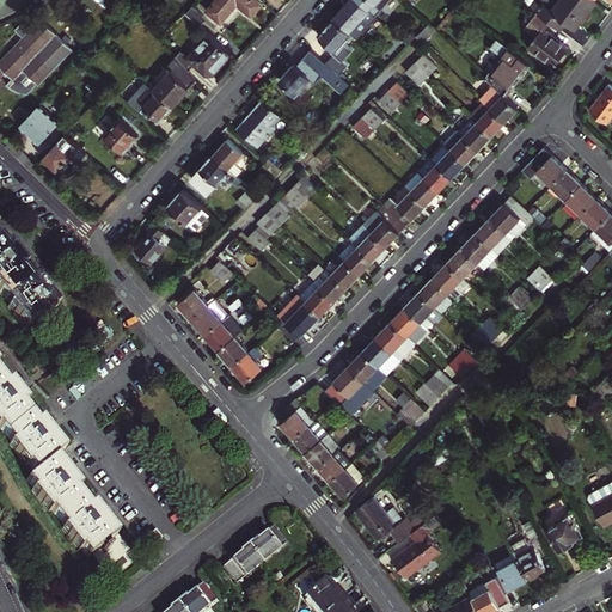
[(261,5),(255,0),(216,0),(208,11),(221,23),(238,4),(251,16),(261,5)]
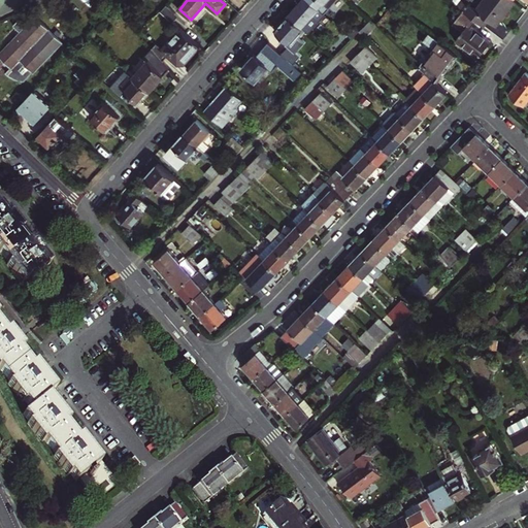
[(303,0),(289,17),(301,28),(306,23),(311,27),(324,13),(307,0),(303,0)]
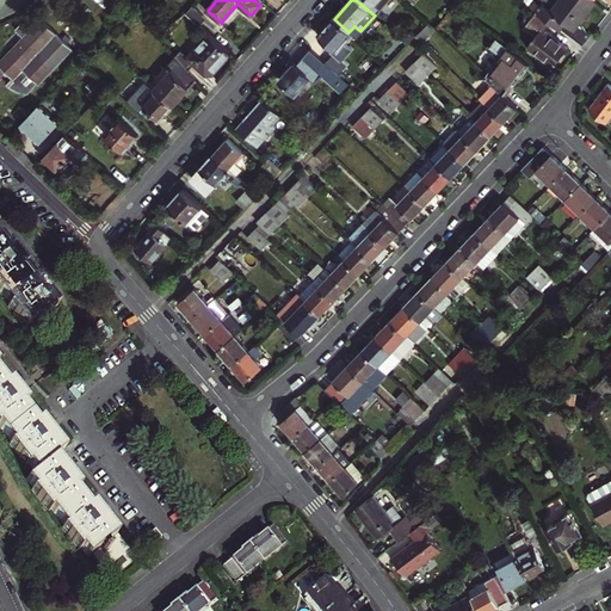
[(356,0),(375,16),(388,0),(356,0)]
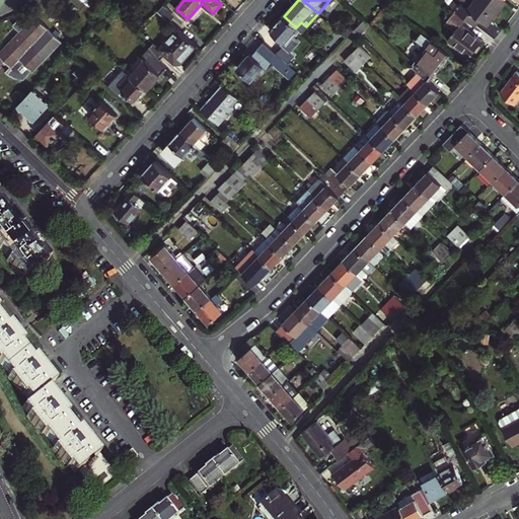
[(488,25),(507,2),(505,0),(504,0),(475,0),(468,11),(460,5),(456,11),(458,12),(468,19),(475,25),(480,19),(488,25)]
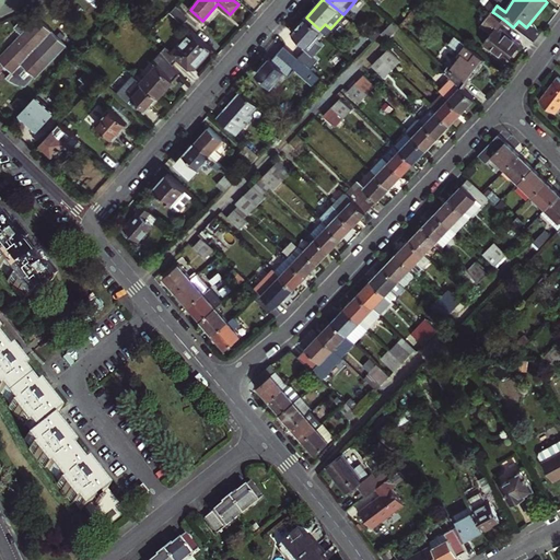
[(177,7),(172,13),(184,23),(189,18),(177,7)]
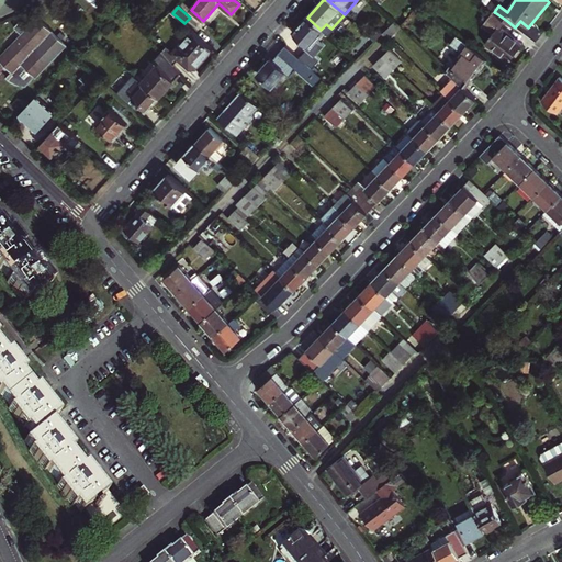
[(494,12),(493,11),(482,25),(493,34),(485,43),(509,62),(523,44),(502,27),(507,21),(496,13),(494,12)]
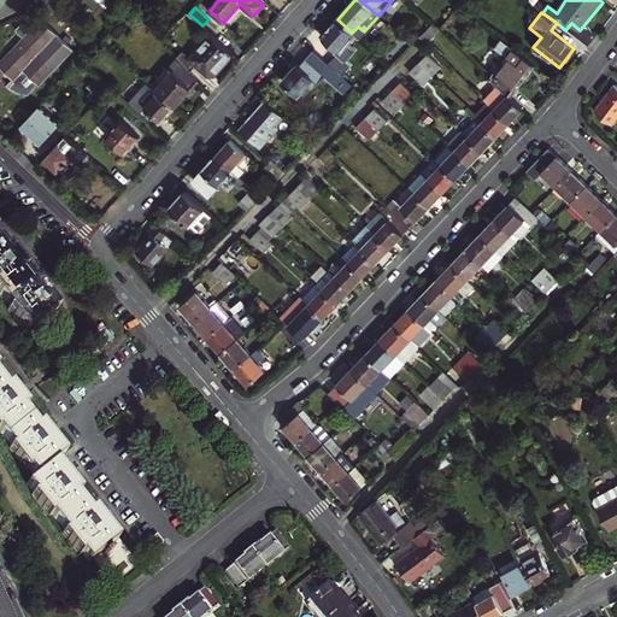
[(7,78),(9,77),(13,82),(9,87),(13,90),(19,94),(24,98),(31,98),(76,52),(42,19),(31,30),(23,22),(15,30),(23,39),(0,62),(0,69),(3,71),(1,72),(7,78)]
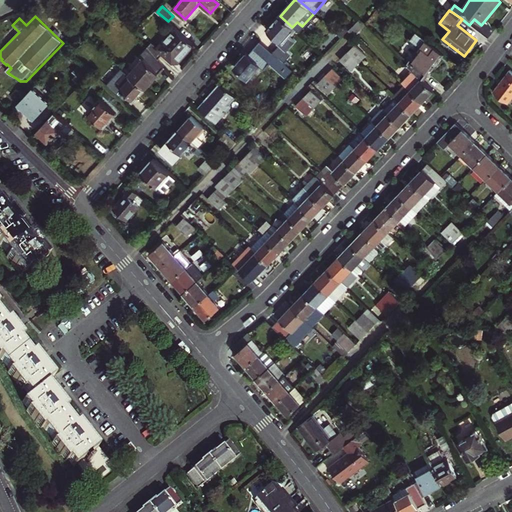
[(273,53),(284,63),(292,55),(284,47),(290,39),(287,36),(294,29),(292,27),(280,16),(268,31),(279,41),(276,44),(279,46),(273,53)]
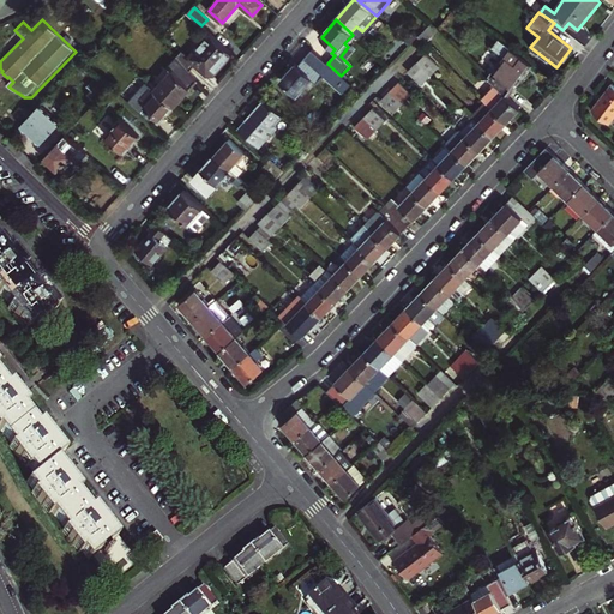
[(432,24),(417,38),(425,44),(440,30),(432,24)]
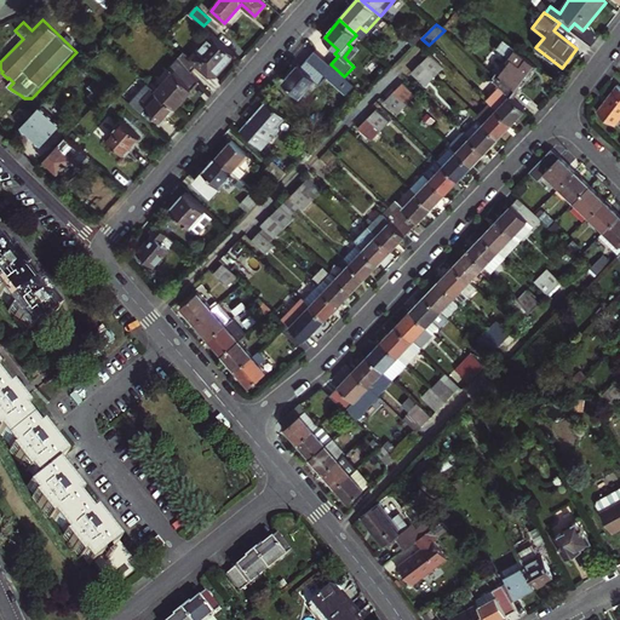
[(184,63),(191,72),(197,64),(210,75),(217,74),(235,55),(213,34),(191,58),(184,51),(179,57),(184,63)]
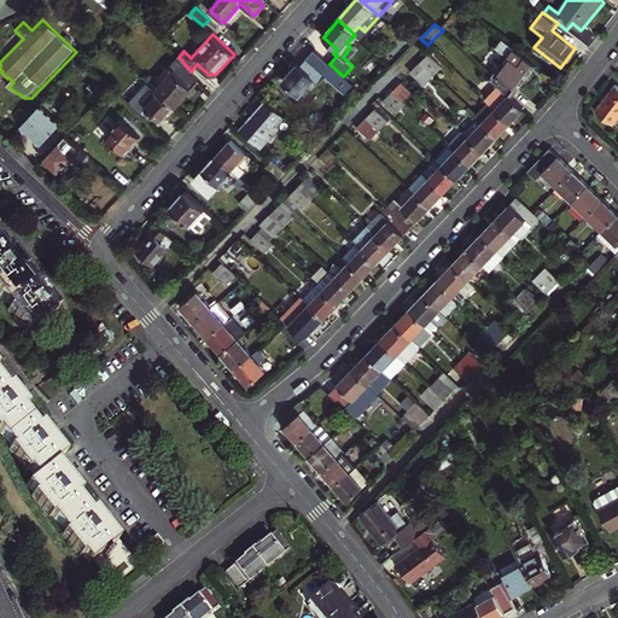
[(512,97),(537,63),(516,47),(502,64),(499,62),(493,69),(496,73),(493,77),(501,86),(509,94),(512,97)]
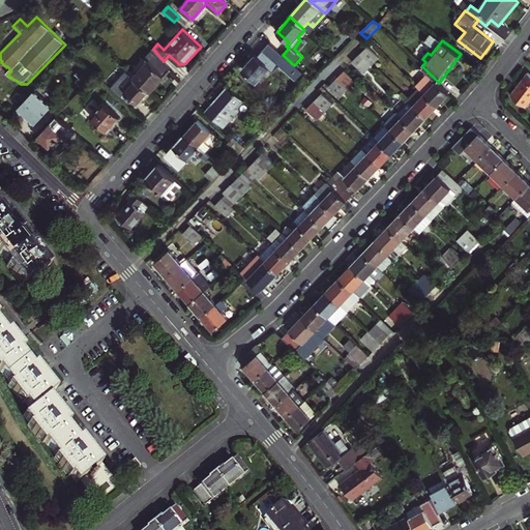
[(283,55),(270,43),(258,57),(256,56),(243,70),(258,83),(270,70),(274,74),(281,66),(297,82),(304,75),(294,65),(283,55)]
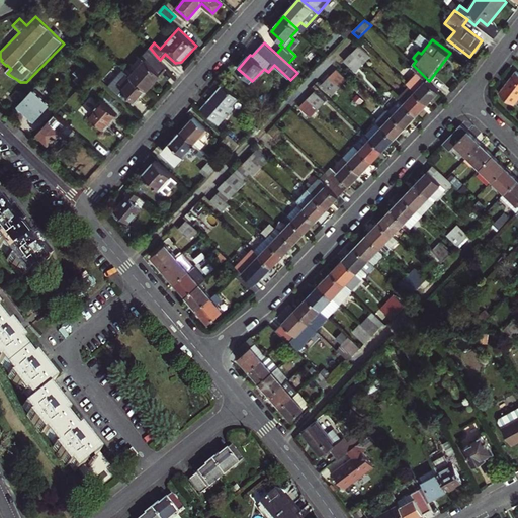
[(352,55),(363,65),(371,57),(360,47),(352,55)]
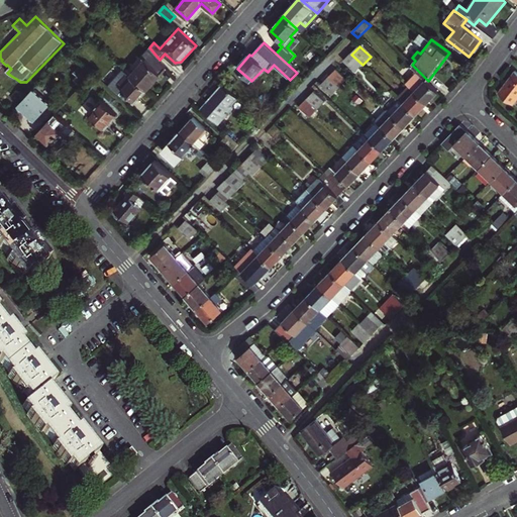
[(145,90),(166,67),(160,60),(153,53),(149,47),(142,55),(145,59),(130,76),(145,90)]
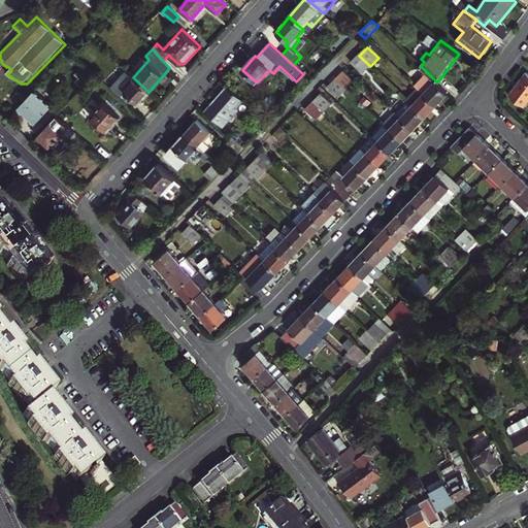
[(363,74),(370,66),(359,56),(352,64),(363,74)]
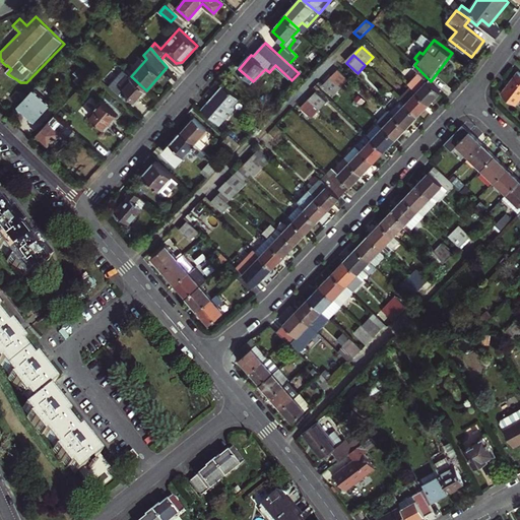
[(90,69),(93,72),(108,84),(114,77),(98,62),(90,69)]
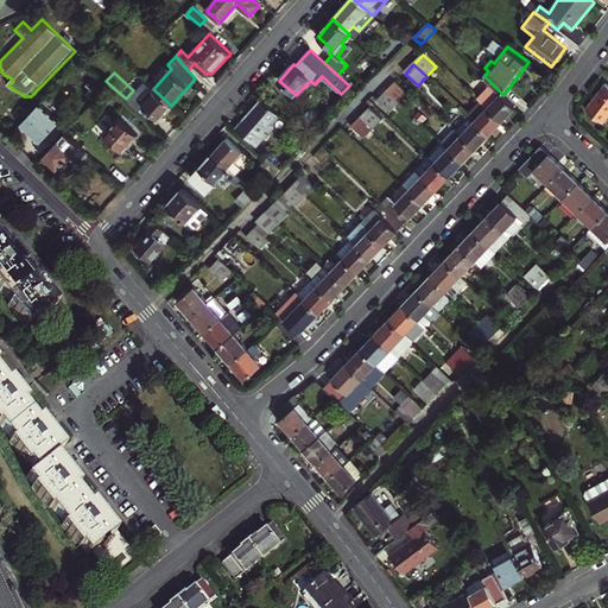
[(88,93),(95,100),(107,86),(100,78),(88,93)]
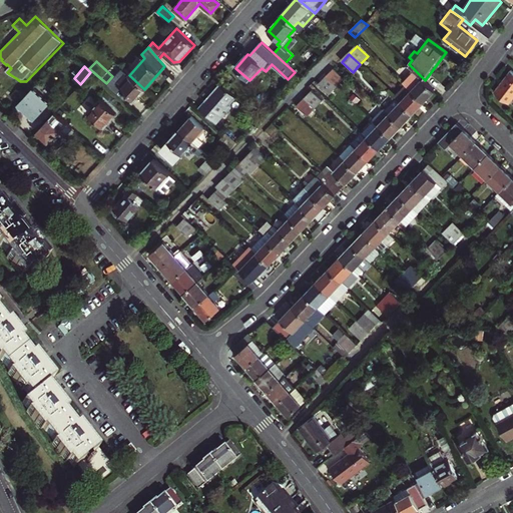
[(328,77),(339,87),(346,80),(335,69),(328,77)]
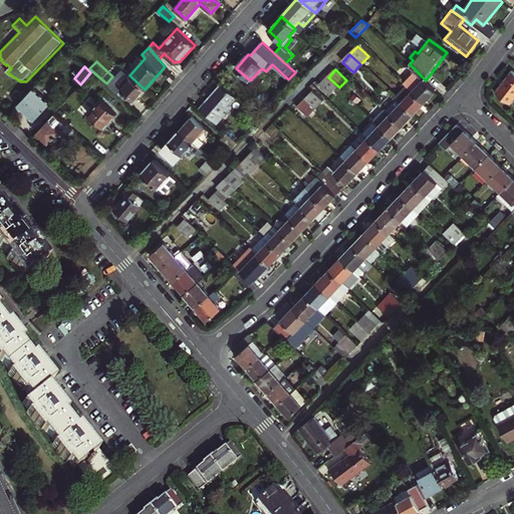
[(513,71),(511,70),(495,92),(510,103),(513,97),(513,71)]
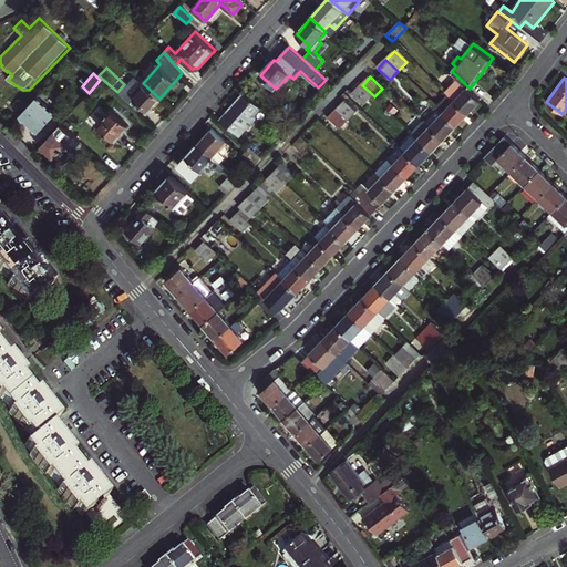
[(454,101),(468,113),(481,100),(470,89),(467,86),(460,79),(446,92),(449,95),(454,101)]
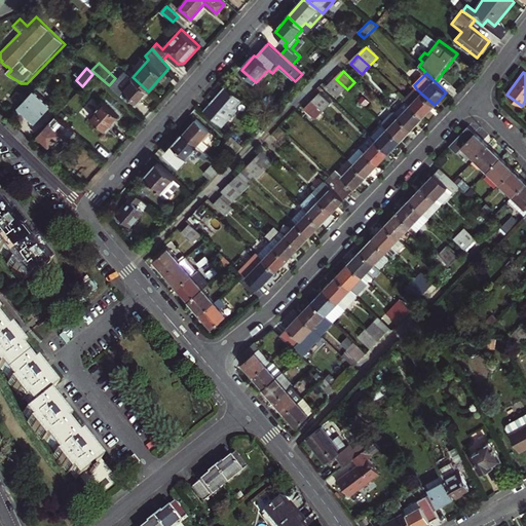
[(138,103),(148,91),(133,77),(130,75),(120,87),(125,91),(124,91),(138,103)]
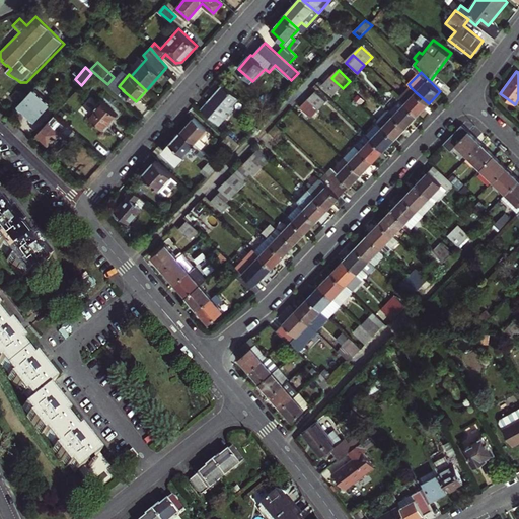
[(335,96),(343,88),(331,78),(323,85),(335,96)]
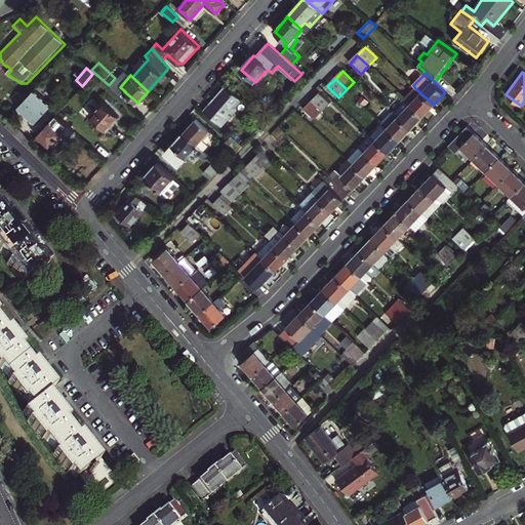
[(204,112),(212,119),(219,112),(228,119),(238,109),(236,107),(240,103),(242,99),(227,86),(204,112)]
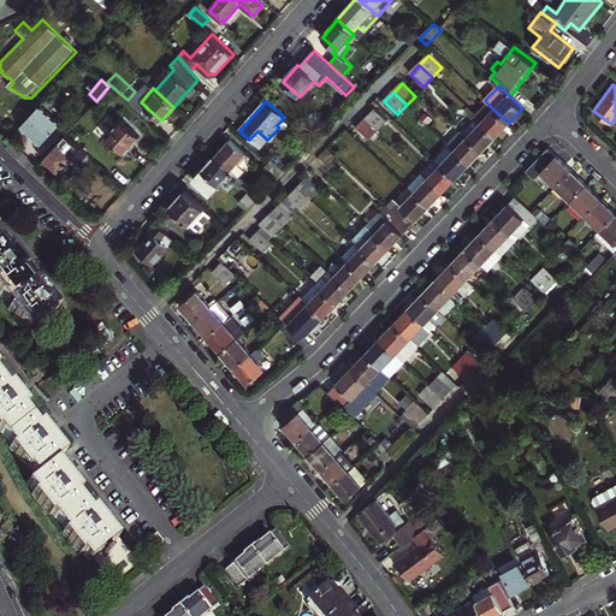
[(495,137),(509,123),(493,110),(487,104),(474,117),(480,123),(495,137)]
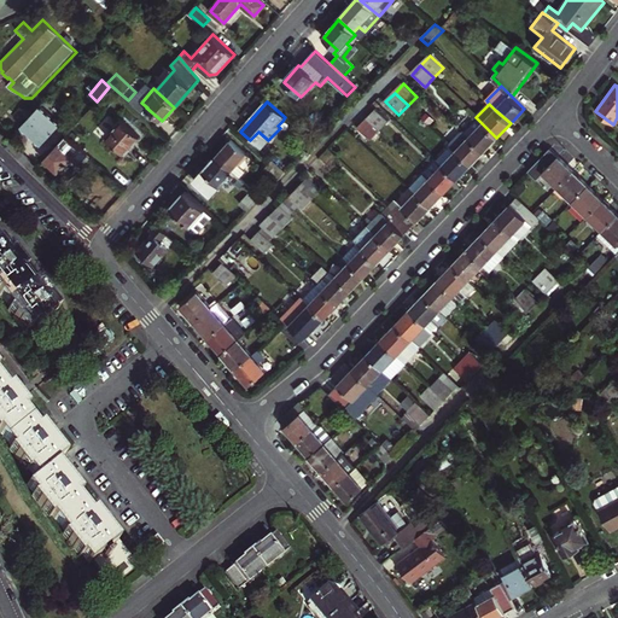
[(41,105),(22,126),(42,144),(60,123),(41,105)]
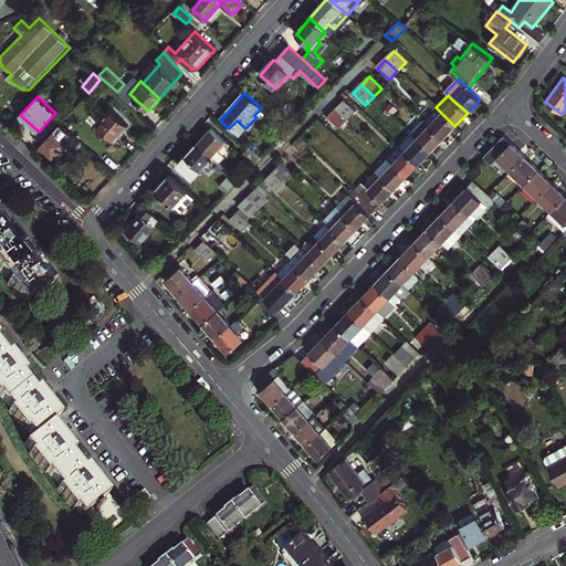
[(336,111),(348,122),(357,113),(345,101),(336,111)]
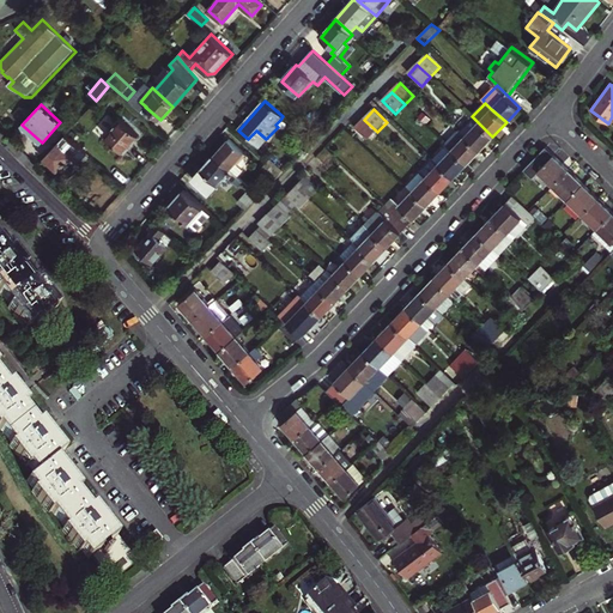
[(139,135),(121,119),(105,135),(123,151),(139,135)]
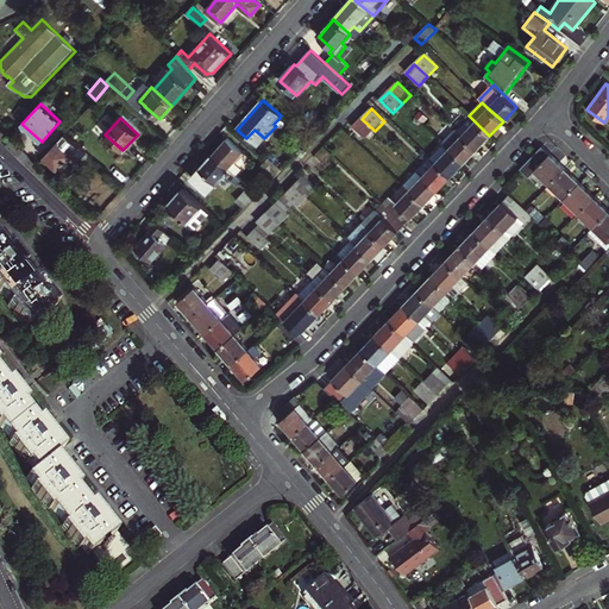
[(366,139),(375,131),(362,119),(353,127),(366,139)]
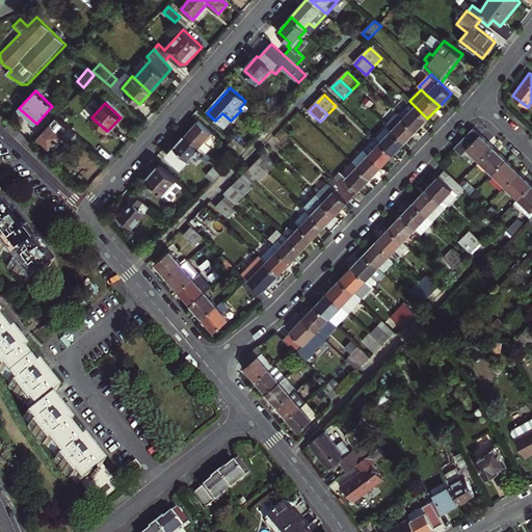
[(417,130),(427,118),(415,106),(403,118),(417,130)]
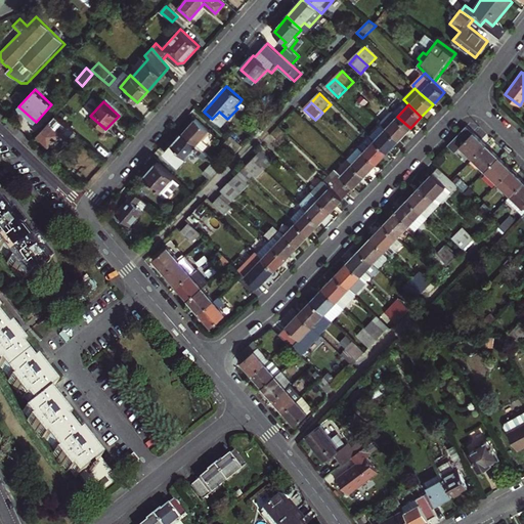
[(380,122),(387,128),(397,117),(391,111),(380,122)]
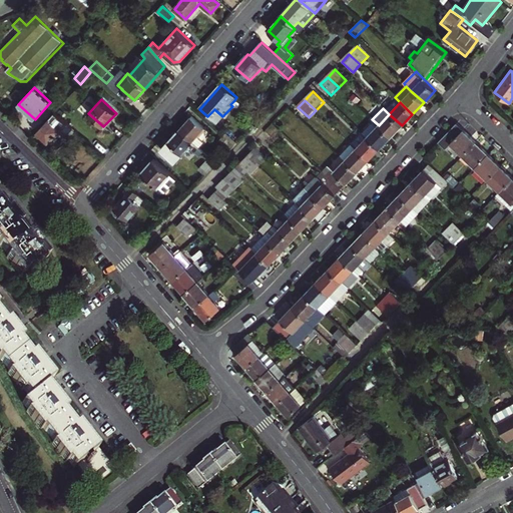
[(55,111),(37,132),(48,142),(68,122),(55,111)]
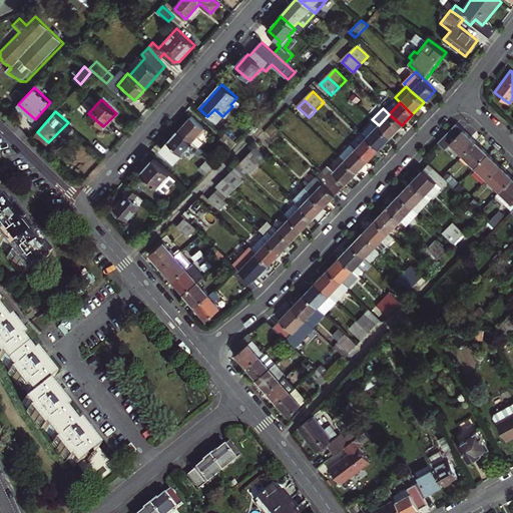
[(389,114),(379,125),(391,137),(402,125),(389,114)]
